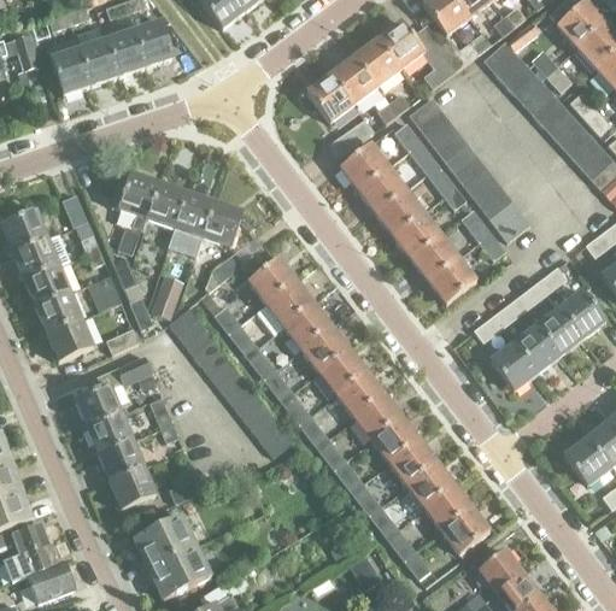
[(127,13),(146,7),(144,0),(127,0),(123,1),(127,13)]
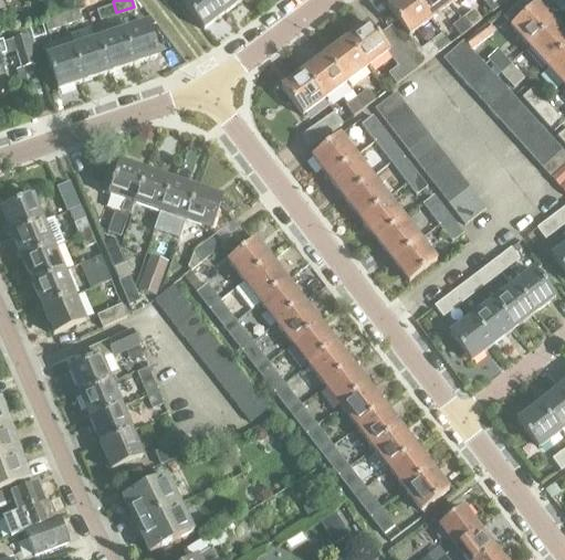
[(203,27),(226,10),(217,0),(184,0),(203,27)]
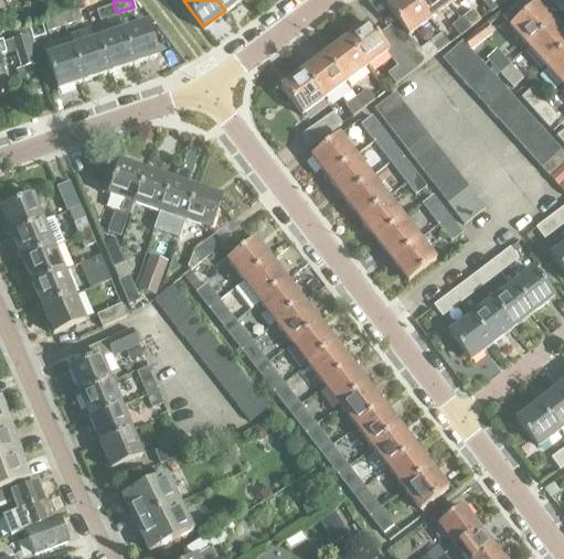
[(216,0),(225,10),(237,0),(216,0)]
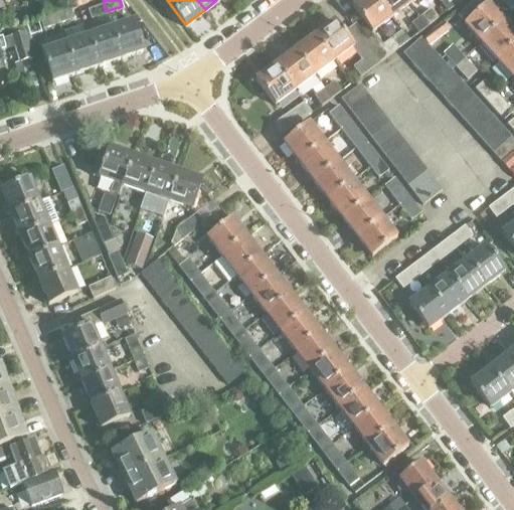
[(371,29),(391,14),(380,0),(357,0),(352,4),(371,29)]
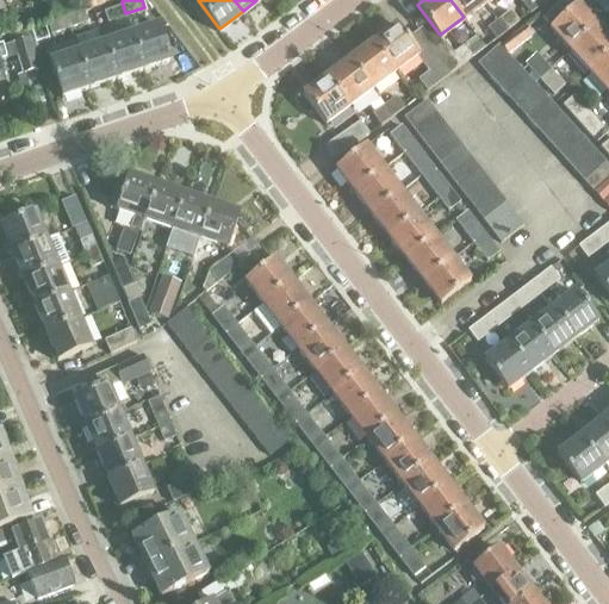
[(451,0),(464,17),(486,0),(451,0)]
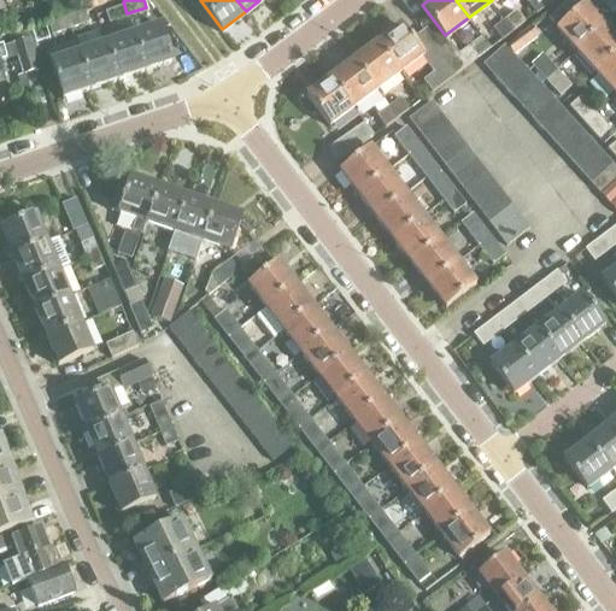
[(527,0),(535,11),(550,0),(527,0)]
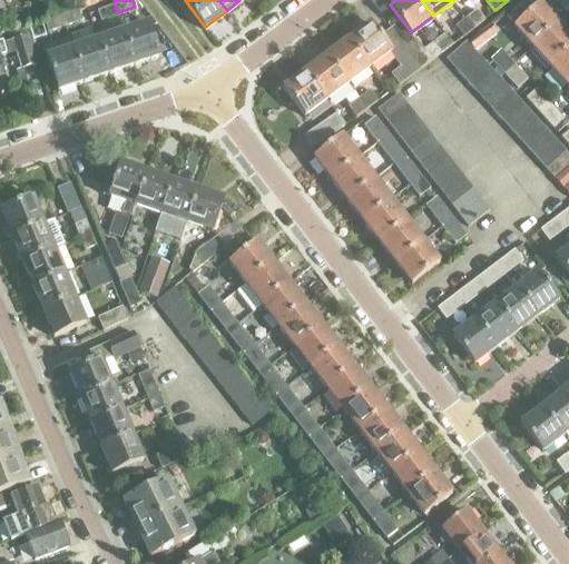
[(100,18),(117,12),(114,1),(97,7),(100,18)]
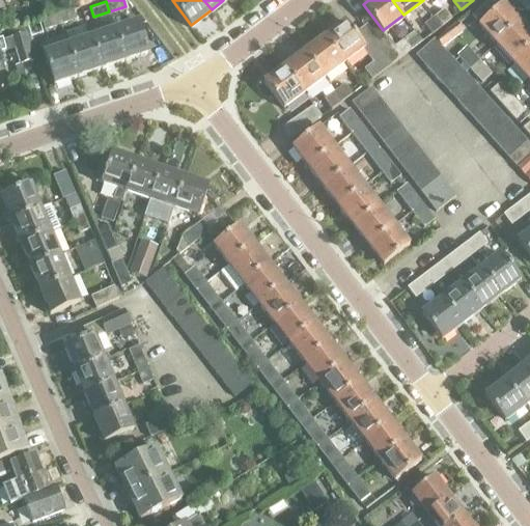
[(486,7),(481,1),(471,9),(476,16),(486,7)]
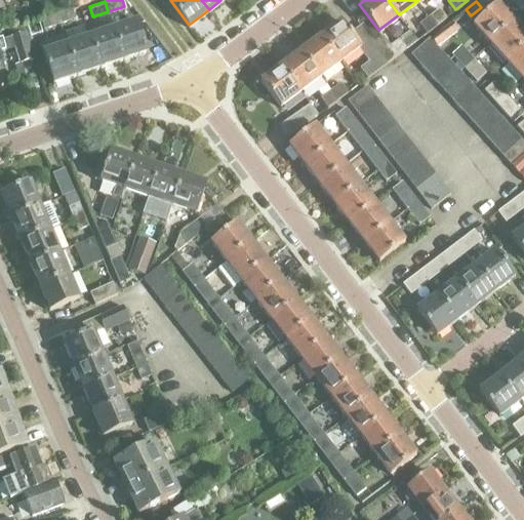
[(489,41),(513,20),(496,1),(472,23),(489,41)]
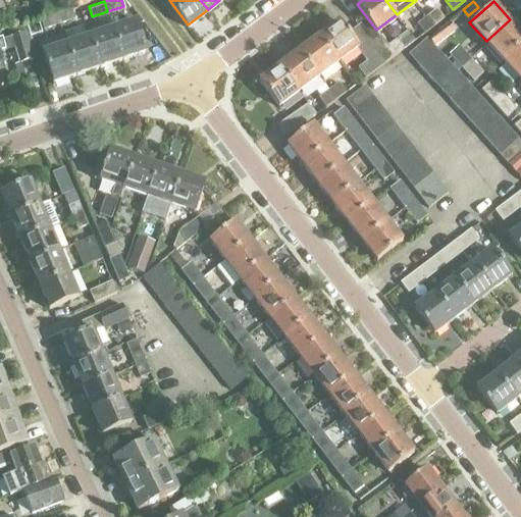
[(59,21),(74,16),(71,6),(56,11),(59,21)]
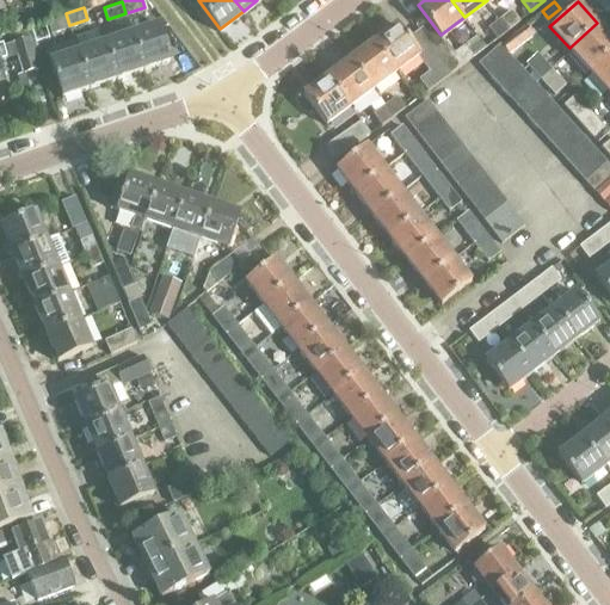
[(507,28),(519,18),(510,7),(499,16),(507,28)]
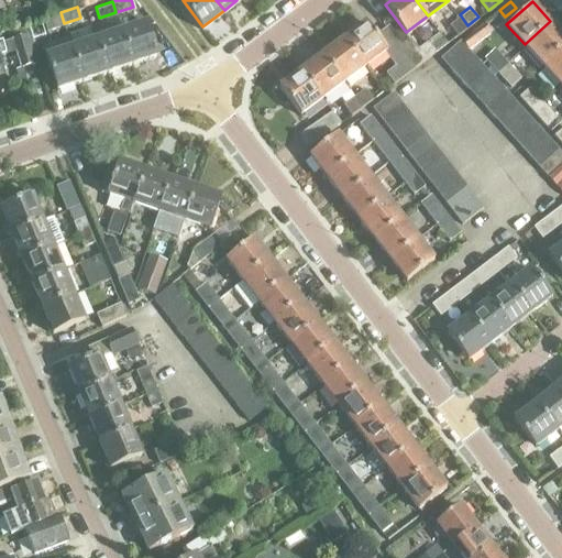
[(47,29),(64,23),(61,12),(44,18),(47,29)]
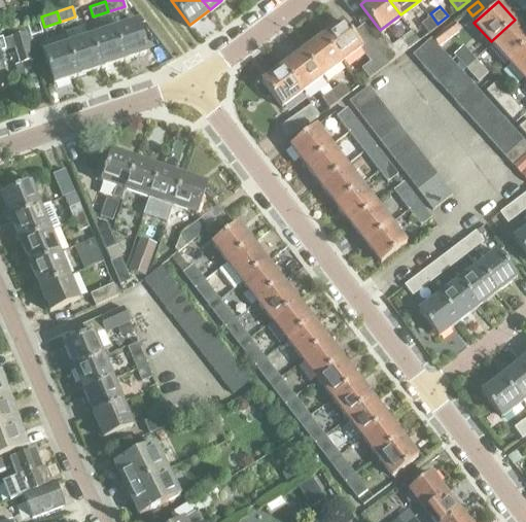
[(427,31),(437,24),(430,13),(420,22),(427,31)]
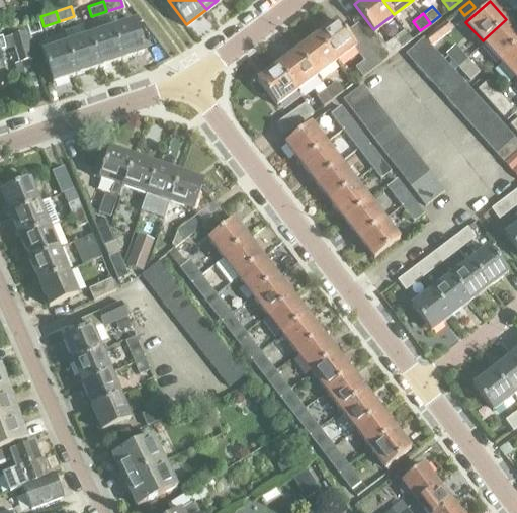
[(121,57),(145,49),(135,18),(111,26),(121,57)]
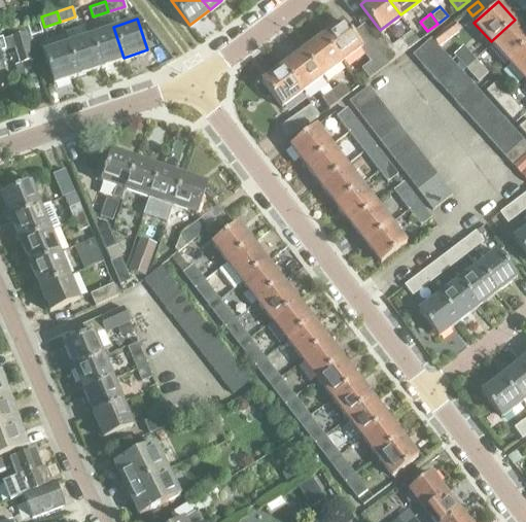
[(340,60),(360,45),(341,20),(320,35),(340,60)]
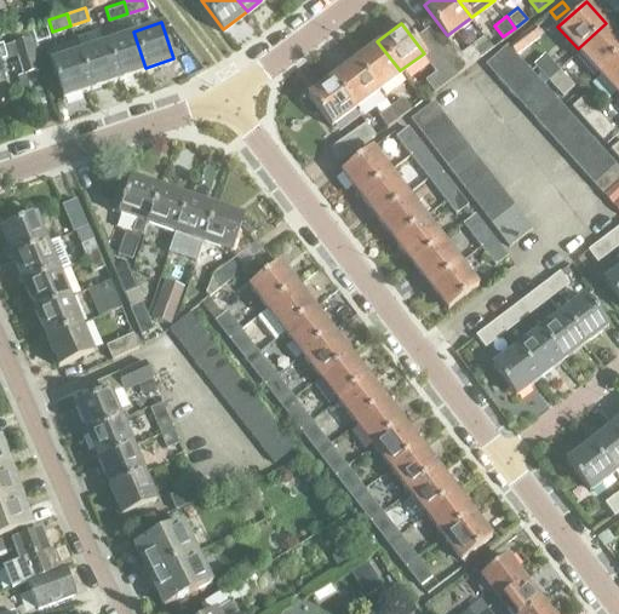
[(525,46),(540,34),(532,23),(516,35),(525,46)]
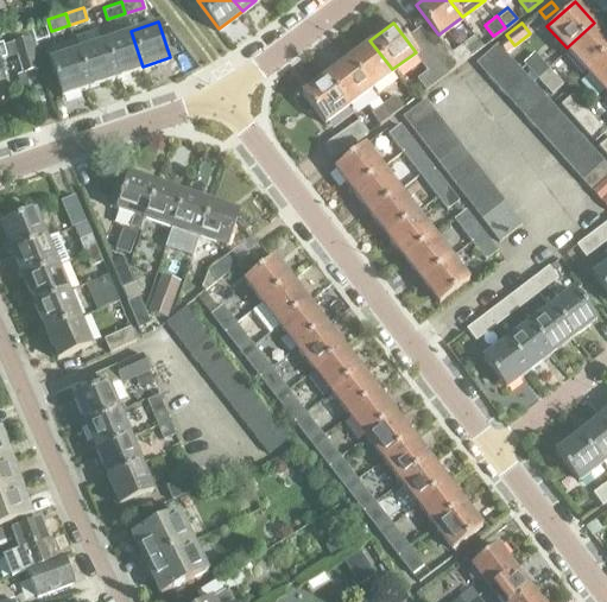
[(586,69),(606,49),(606,36),(594,23),(567,48),(586,69)]
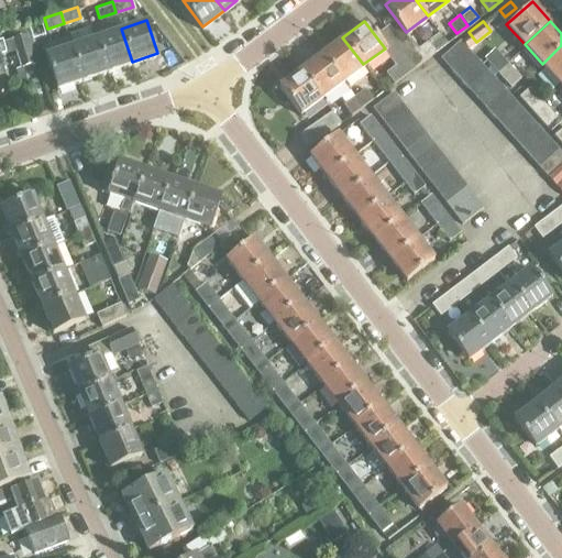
[(107,69),(132,62),(121,29),(96,36),(107,69)]
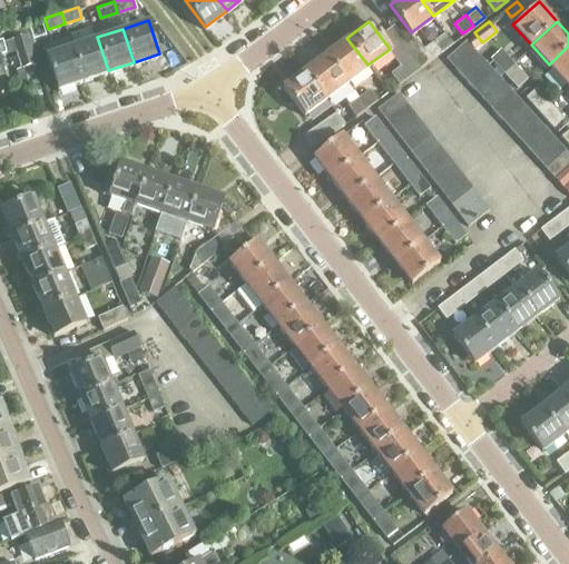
[(20,65),(33,60),(26,33),(12,38),(20,65)]
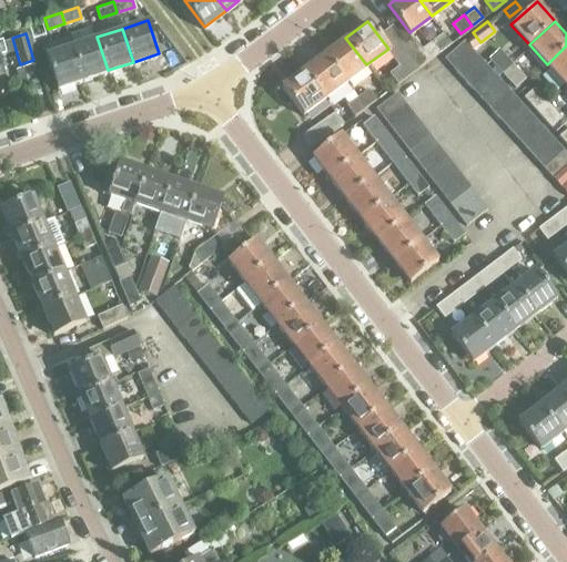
[(421,47),(413,36),(401,44),(417,65),(438,50),(431,39),(421,47)]
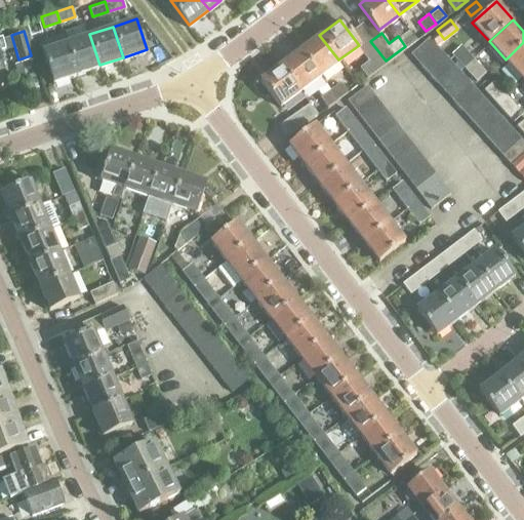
[(77,73),(99,65),(89,34),(67,42),(77,73)]
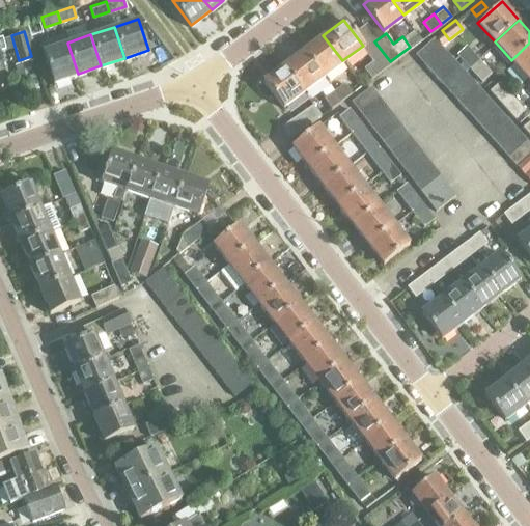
[(323,76),(342,60),(323,35),(303,50),(323,76)]
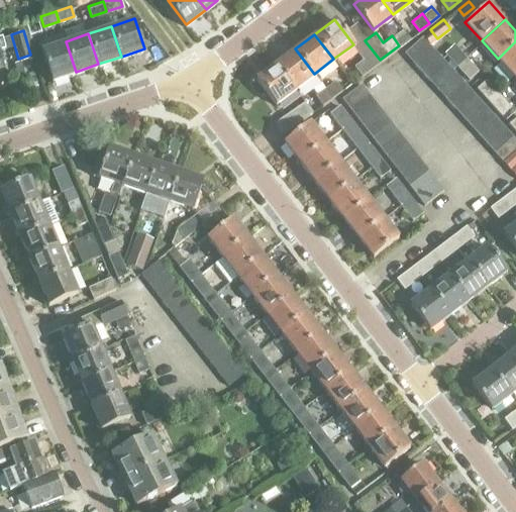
[(411,61),(430,44),(422,35),(404,52),(411,61)]
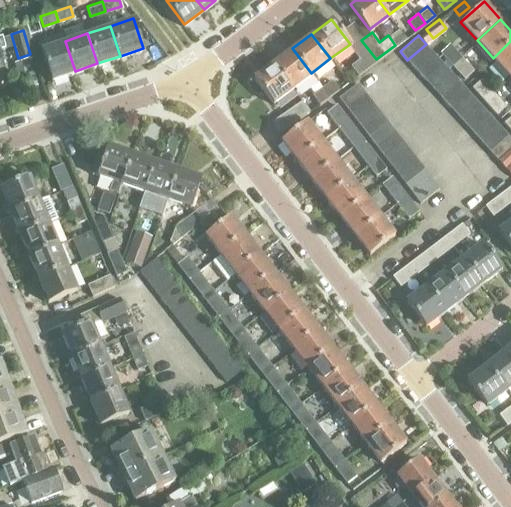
[(357,74),(376,59),(361,40),(351,48),(358,58),(350,64),(357,74)]
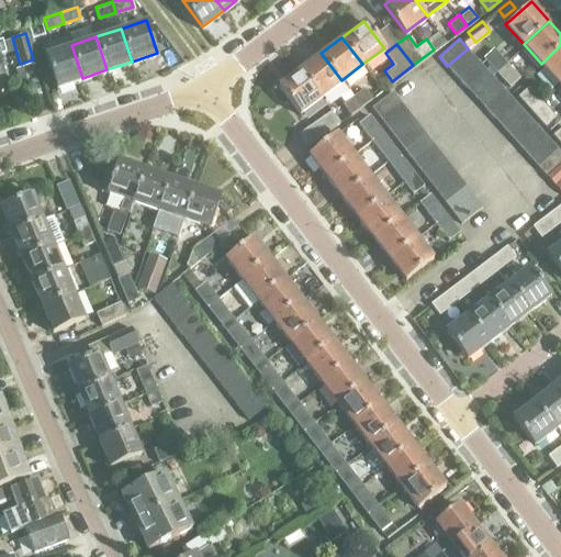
[(57,86),(82,78),(71,45),(46,53),(57,86)]
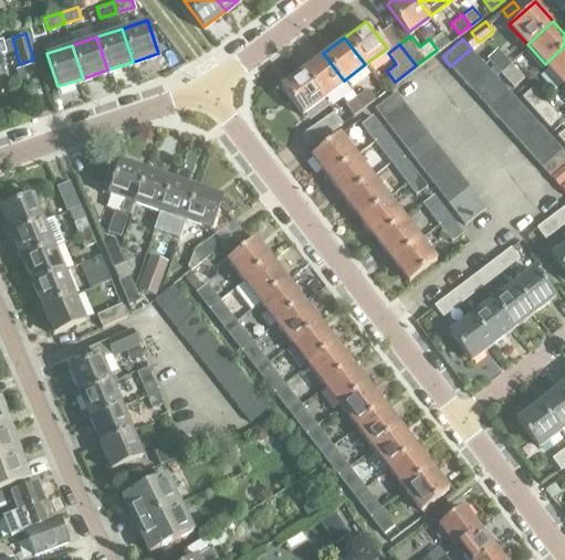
[(563,84),(564,81),(564,45),(545,64),(563,84)]
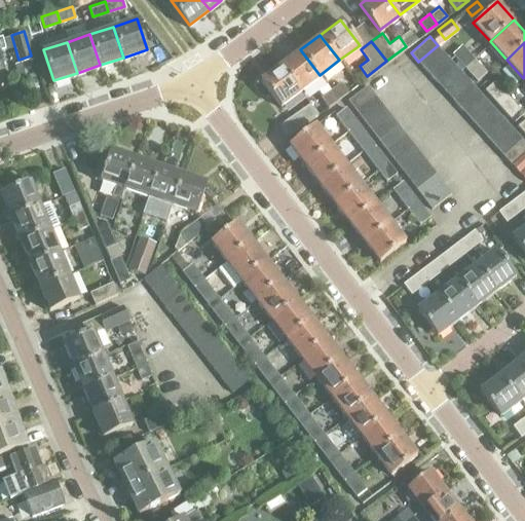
[(464,65),(473,57),(461,43),(452,51),(464,65)]
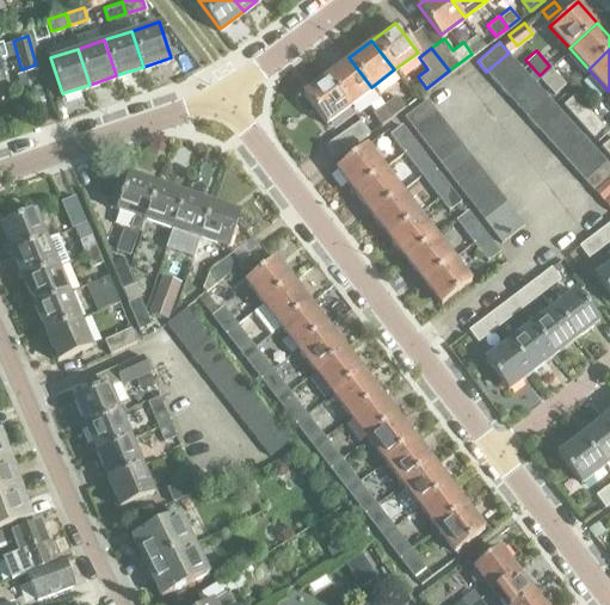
[(527,73),(509,53),(486,72),(505,91),(527,73)]
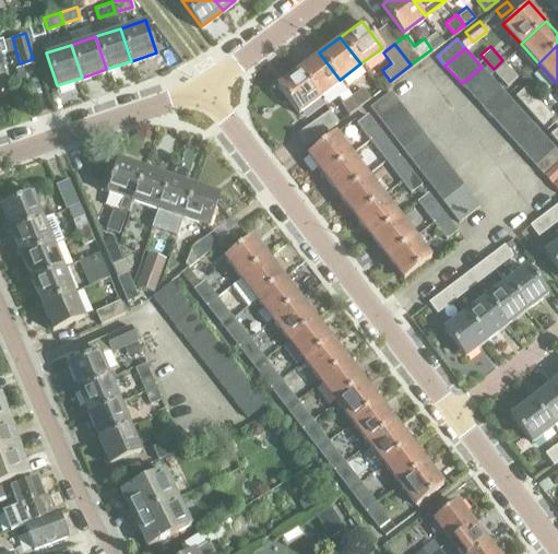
[(319,95),(340,80),(319,52),(298,68),(319,95)]
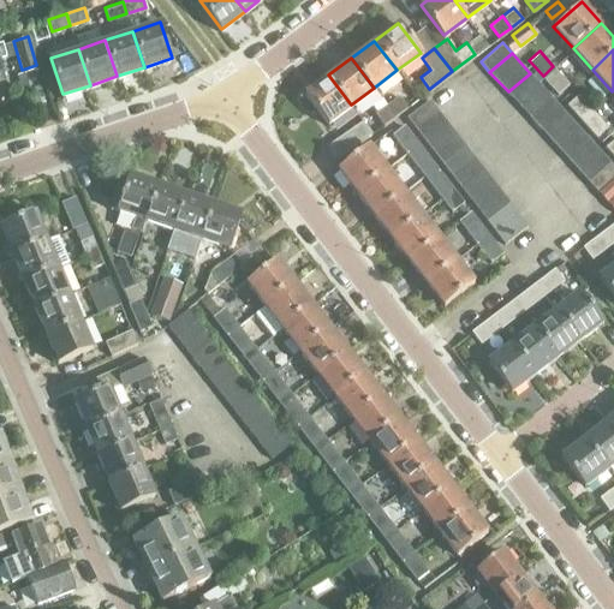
[(556,91),(567,82),(553,66),(543,76),(556,91)]
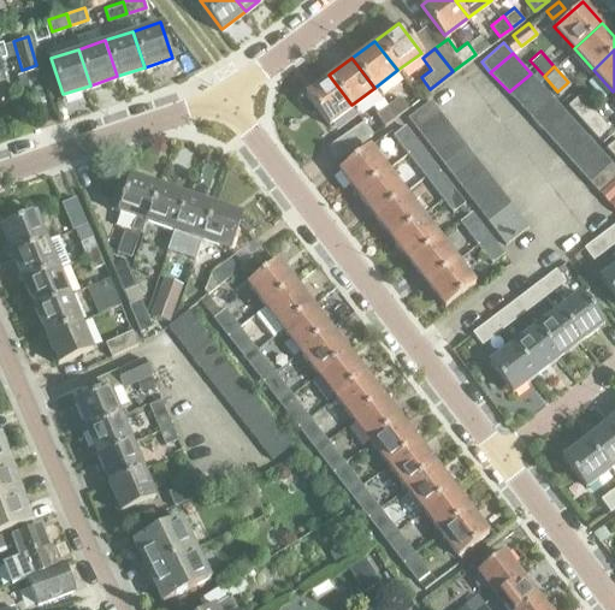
[(531,73),(509,92),(520,104),(540,84),(531,73)]
